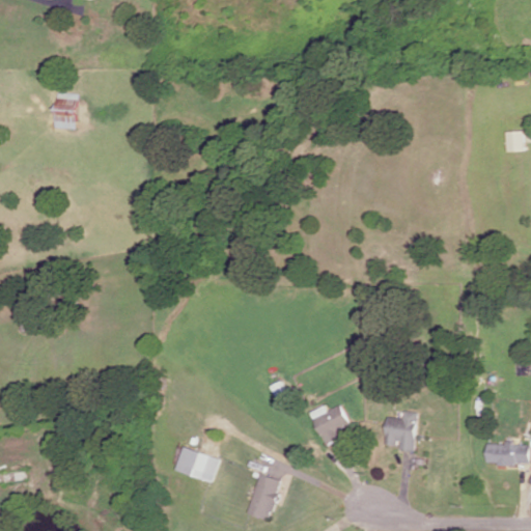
[(78,129),(80,92),(58,91),(56,127),(78,129)]
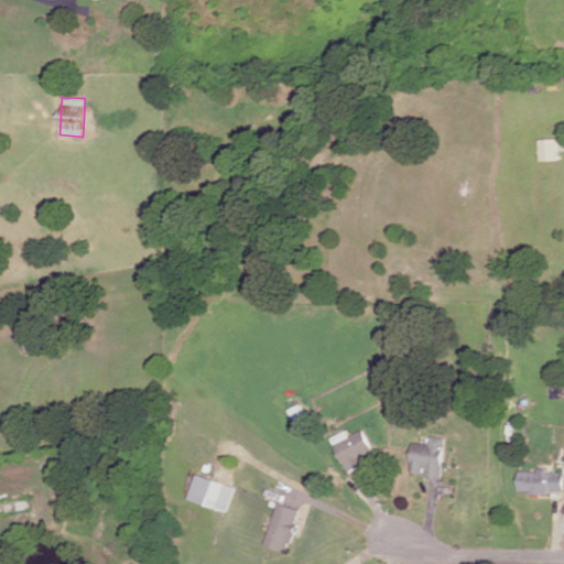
[(559,160),(557,138),(540,139),(541,160),(559,160)]
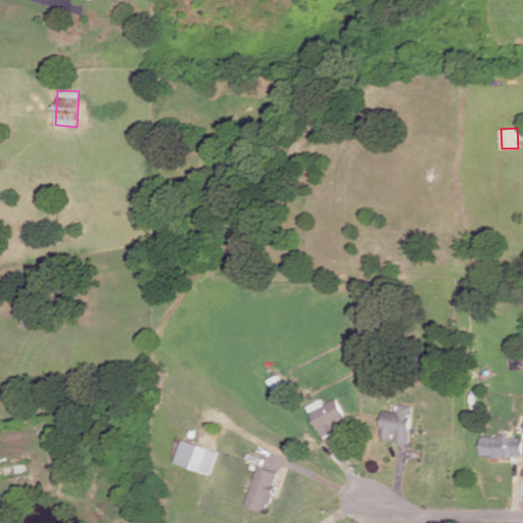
[(337,431),(333,424),(347,417),(338,397),(324,405),(321,398),(306,405),(323,438),(337,431)]
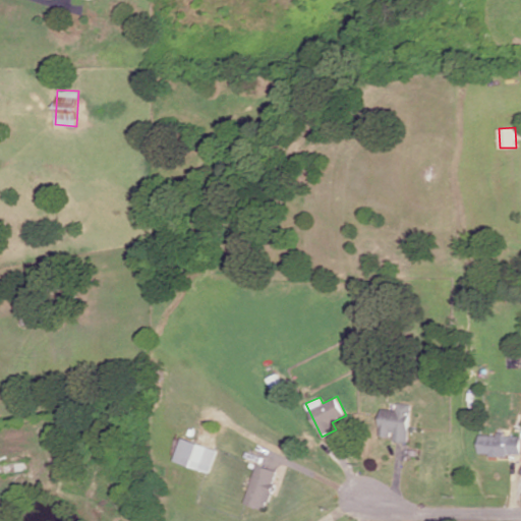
[(392,441),(410,441),(412,403),(398,403),(398,409),(381,409),(380,436),(393,437),(392,441)]
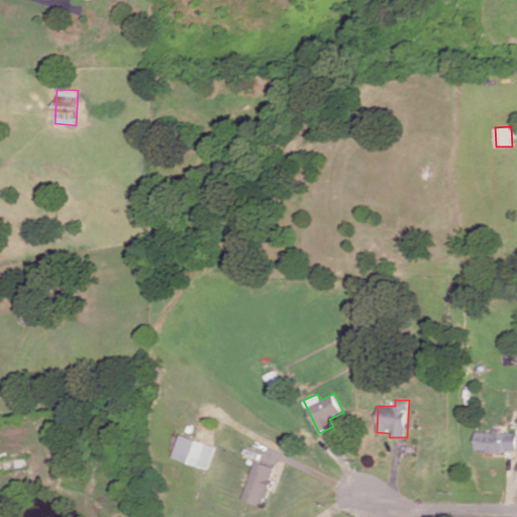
[(477,430),(477,449),(516,450),(516,432),(502,432),(502,431),(477,430)]
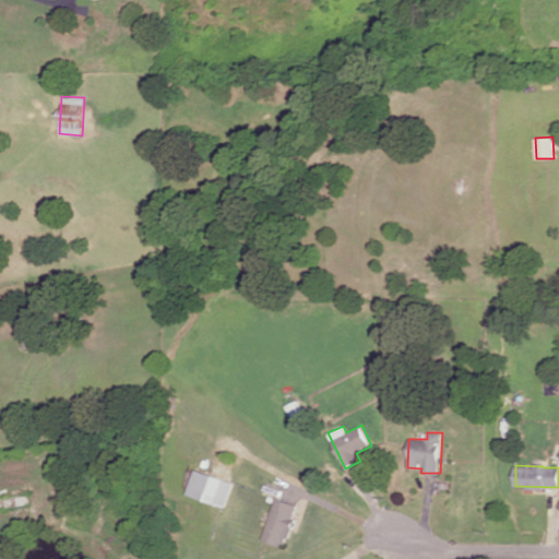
[(226,507),(235,482),(198,470),(190,495),(226,507)]
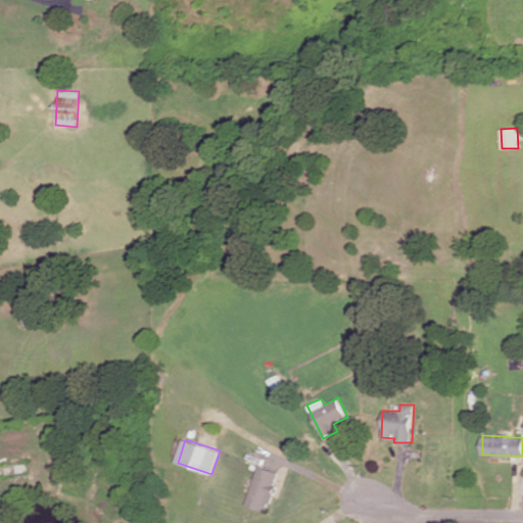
[(246,504),(267,511),(280,472),(259,466),(246,504)]
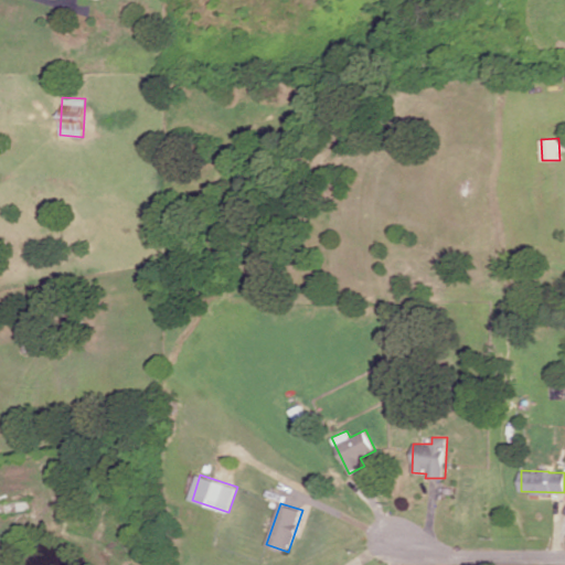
All buildings are outlined.
